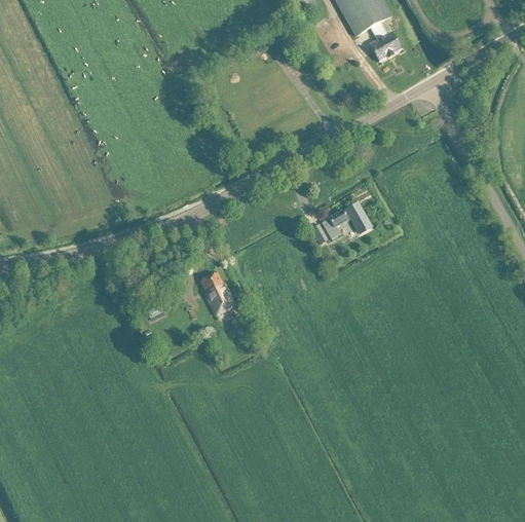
[(314,8),(315,0),(293,0),(292,7),(314,8)]
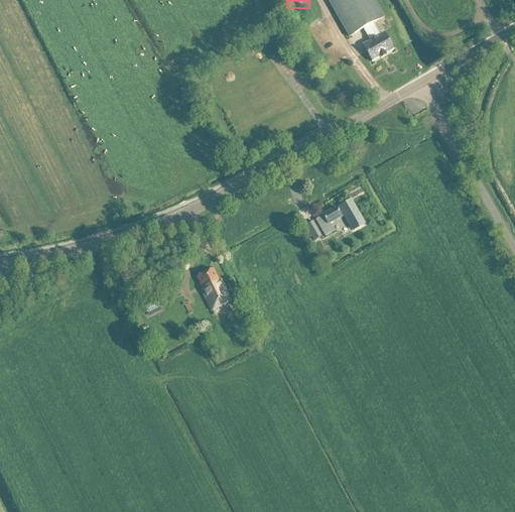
[(380,33),(373,21),(383,15),(374,0),(328,0),(348,34),(362,26),(369,39),(362,43),(371,59),(379,55),(380,56),(385,52),(392,47),(383,31),(380,33)]
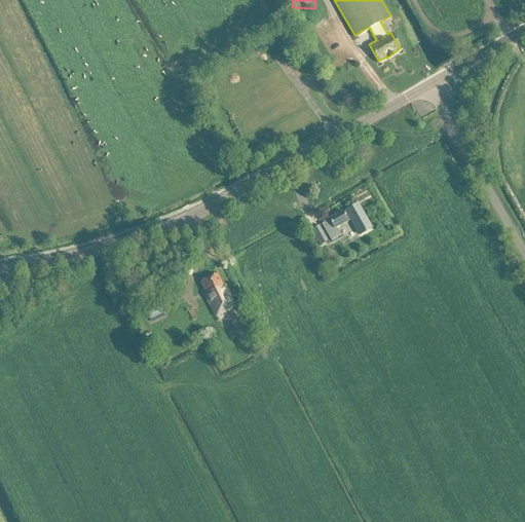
[(328,219),(322,222),(331,238),(340,233),(336,226),(350,218),(359,234),(372,226),(358,200),(344,209),(345,210),(342,211),(341,210),(328,218),(328,219)]
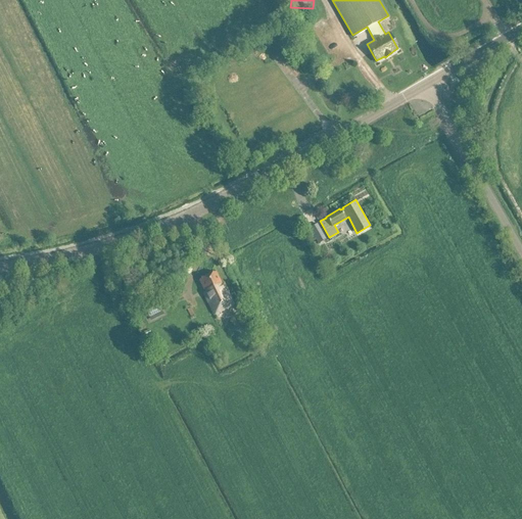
[(316,237),(323,233),(316,222),(310,226),(316,237)]
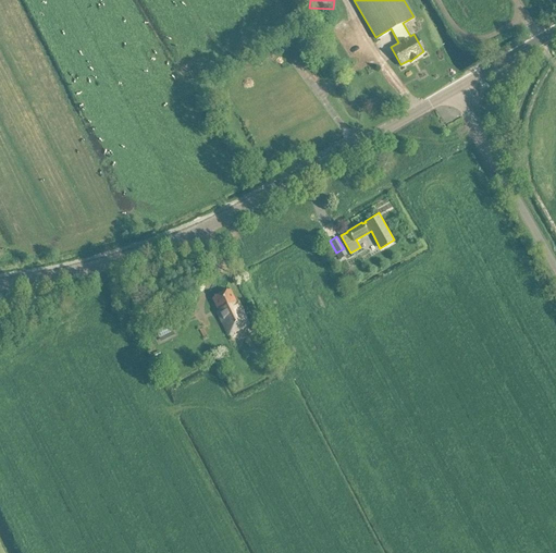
[(235,300),(230,289),(212,297),(218,309),(217,310),(229,335),(229,333),(233,331),(234,332),(235,332),(235,330),(242,327),(243,329),(244,328),(243,326),(248,323),(249,324),(237,299),(235,300)]
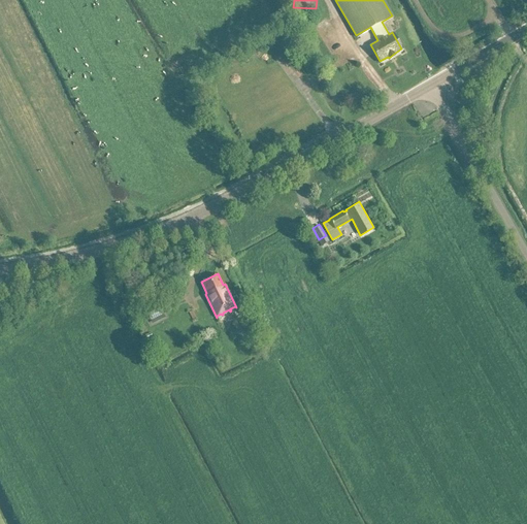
[(150,319),(163,312),(157,301),(143,307),(150,319)]
